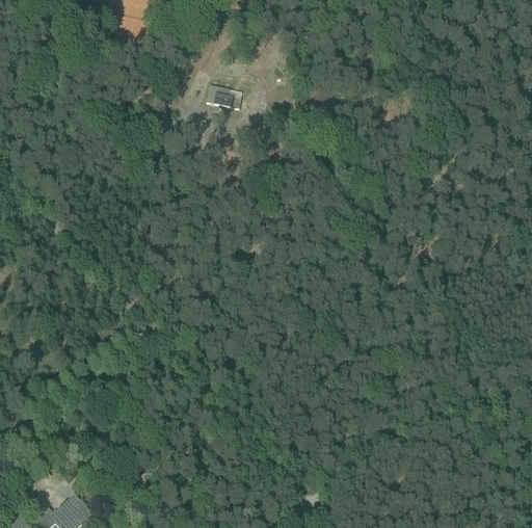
[(236,70),(236,74),(236,77),(246,77),(246,61),(233,61),(233,70),(236,70)]
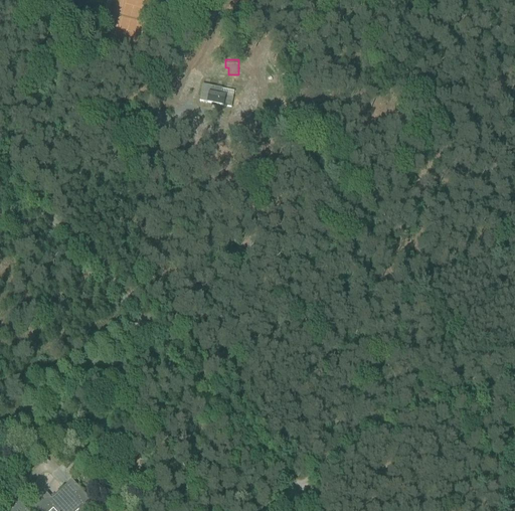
[(222,87),(210,84),(207,100),(223,103),(225,93),(221,93),(222,87)]
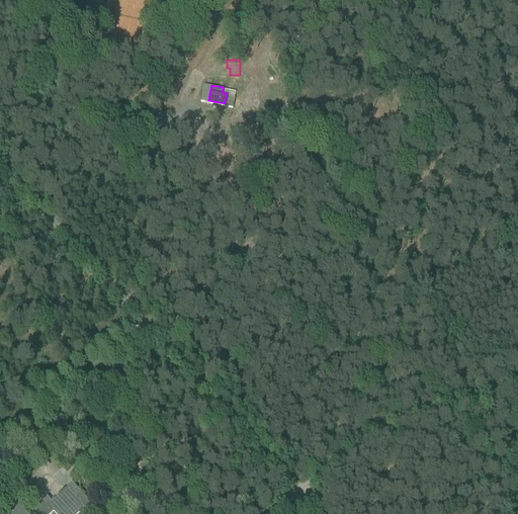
[(124,110),(122,123),(133,125),(136,112),(124,110)]
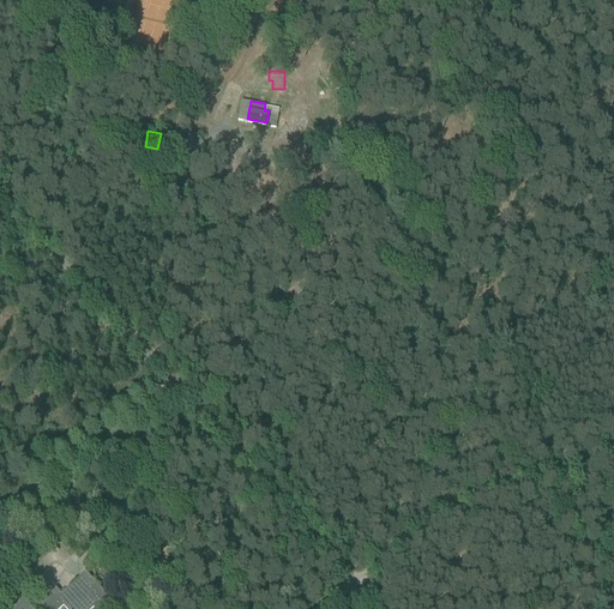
[(107,591),(96,579),(85,568),(61,590),(55,584),(38,601),(46,608),(55,608),(64,603),(68,608),(88,608),(92,604),(107,591)]
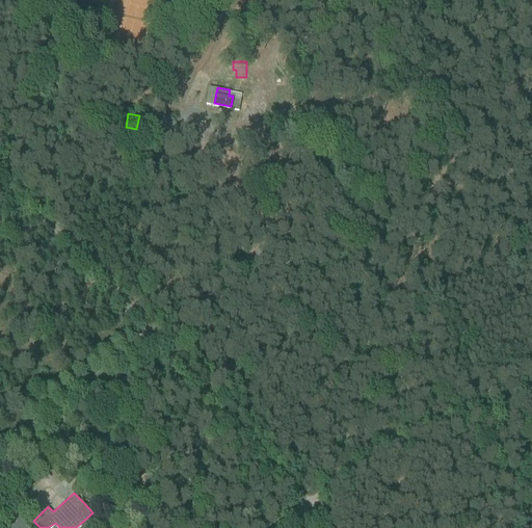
[(0,516),(2,519),(15,508),(11,505),(0,515),(0,516)]
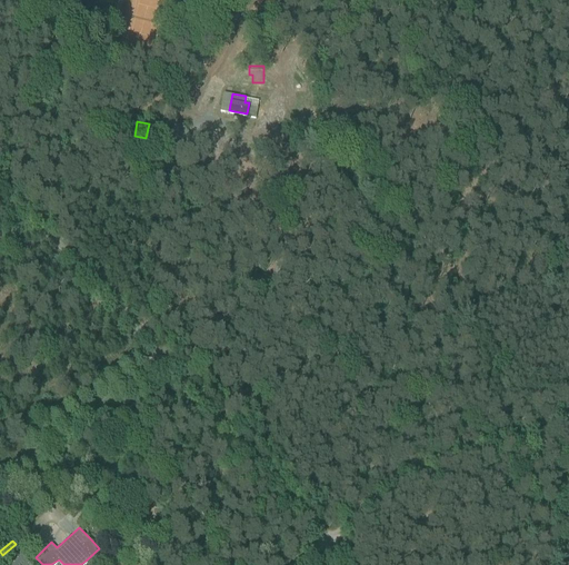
[(20,551),(6,564),(26,564),(30,562),(20,551)]
